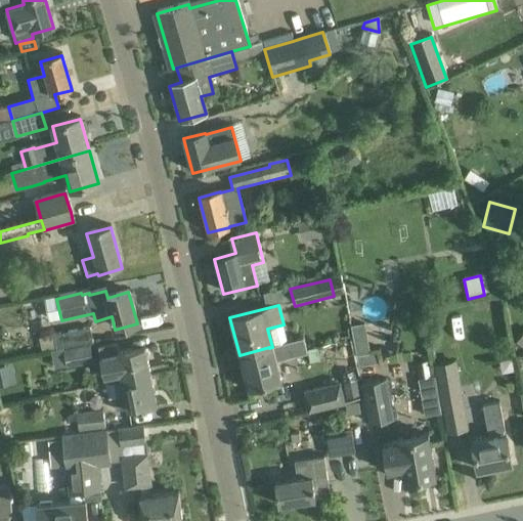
[(351,326),(355,355),(368,353),(365,323),(351,326)]
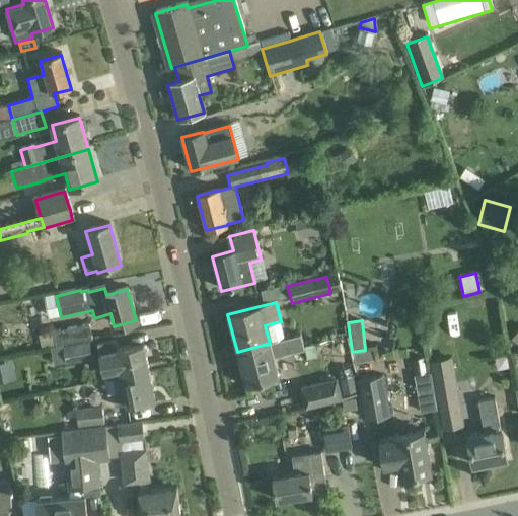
[(88,325),(52,334),(55,348),(91,341),(88,325)]
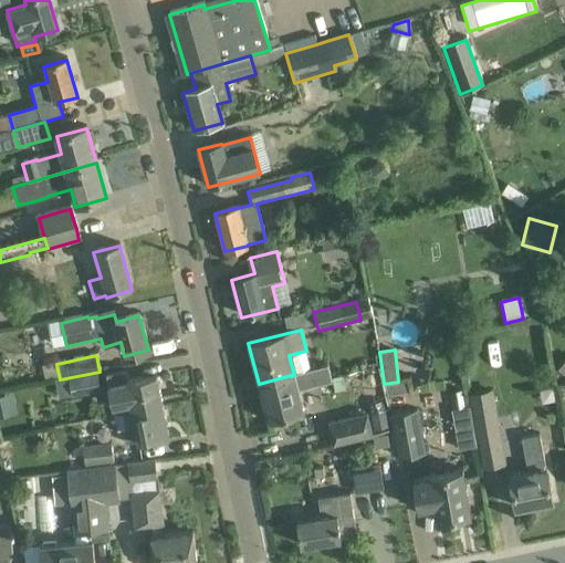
[(327,366),(307,372),(291,376),(291,375),(259,384),(268,421),(288,417),(289,423),(303,419),(301,413),(304,413),(297,389),(331,381),(327,366)]
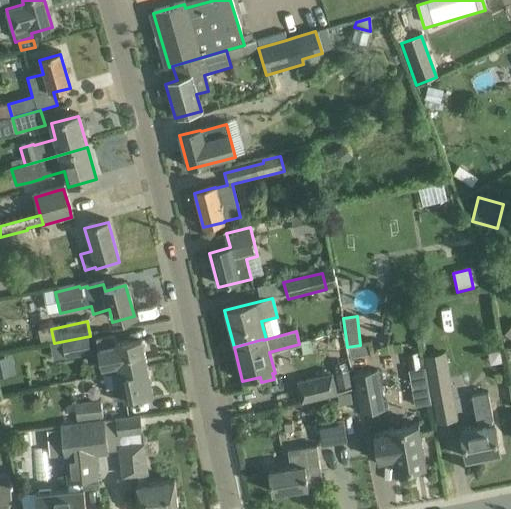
[(103,377),(146,368),(141,341),(114,346),(112,336),(96,340),(103,377)]
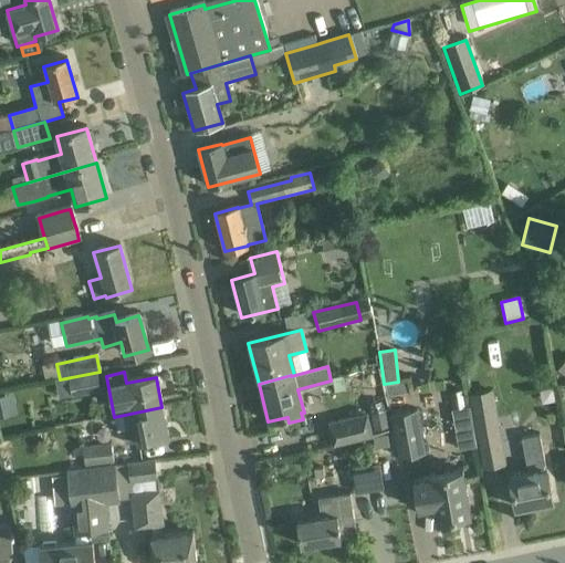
[(96,375),(60,383),(63,397),(71,396),(72,398),(100,393),(96,375)]
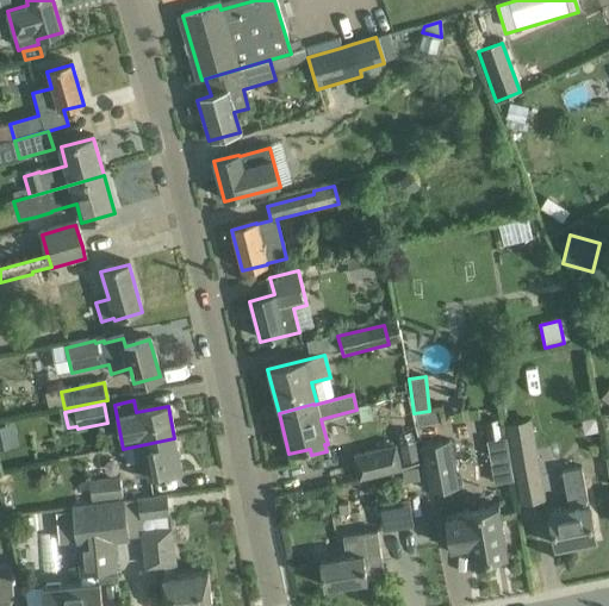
[(13,424),(0,426),(0,448),(17,445),(13,424)]
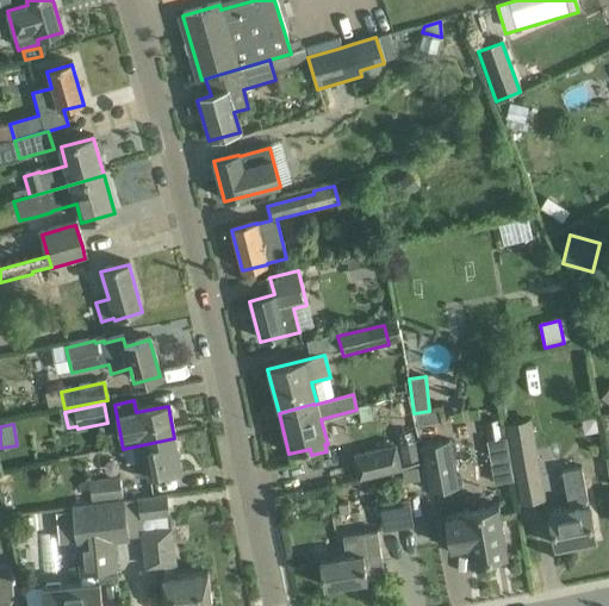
[(396,437),(403,466),(421,461),(414,432),(396,437)]
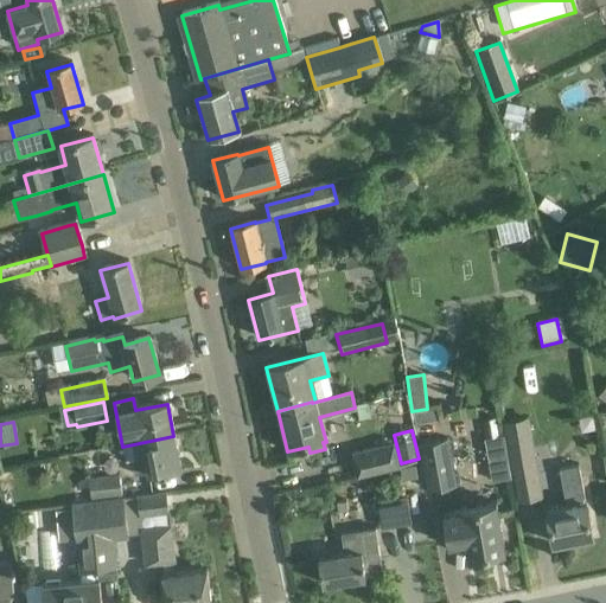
[(173,436),(122,447),(126,464),(131,463),(134,476),(148,474),(150,475),(180,469),(173,436)]
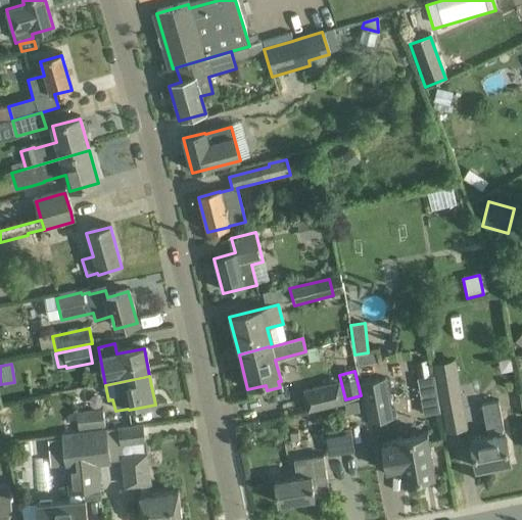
[(433,376),(417,379),(424,417),(440,414),(433,376)]
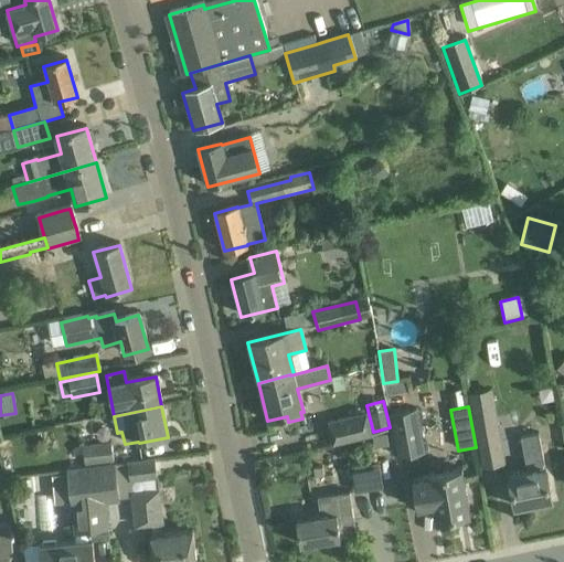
[(424,455),(414,410),(390,415),(400,459),(424,455)]
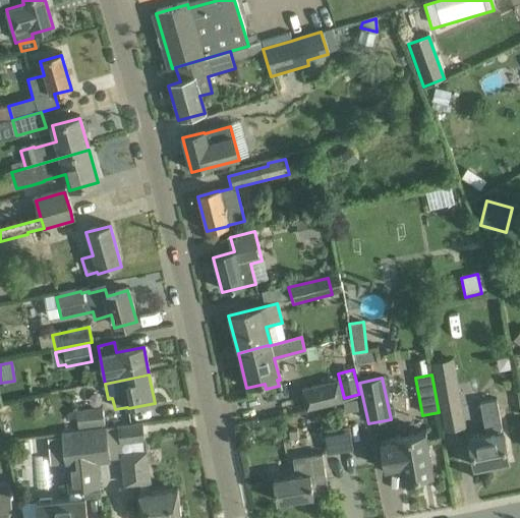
[(337,383),(301,391),(306,411),(342,402),(337,383)]
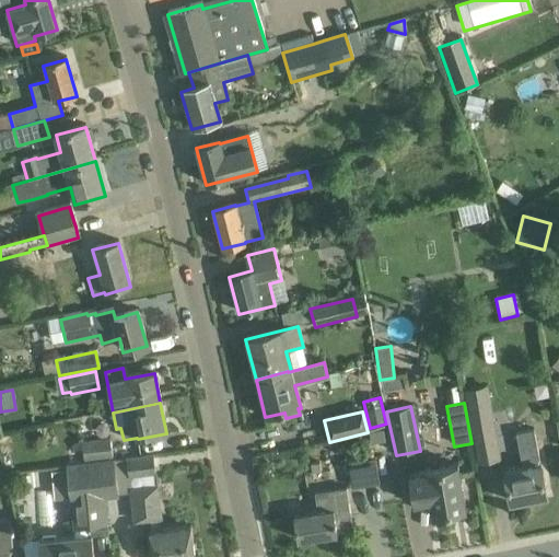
[(498,461),(491,427),(472,430),(478,464),(498,461)]
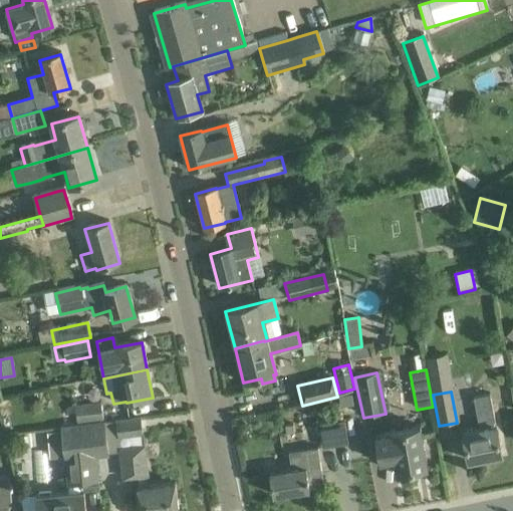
[(495,428),(491,409),(490,398),(475,401),(480,431),(463,434),(468,463),(501,456),(496,428),(495,428)]
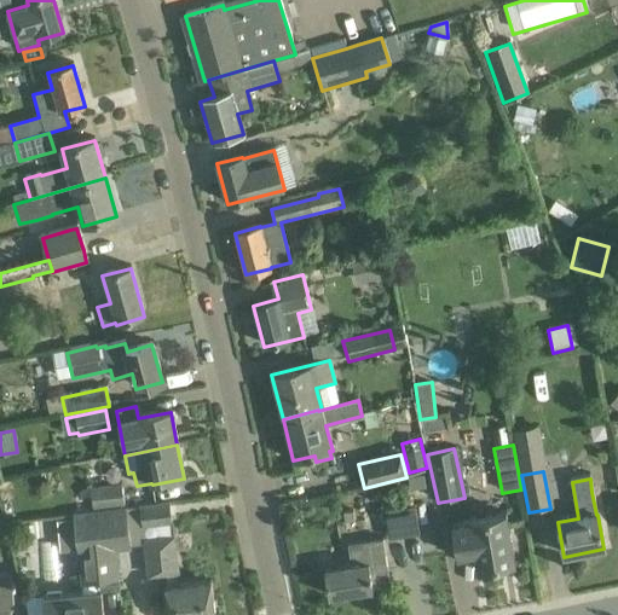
[(121,486),(90,489),(92,509),(123,505),(121,486)]
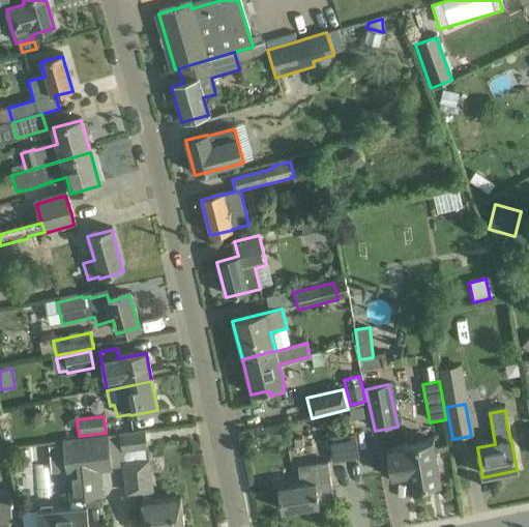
[(145,432),(119,436),(121,451),(147,448),(145,432)]
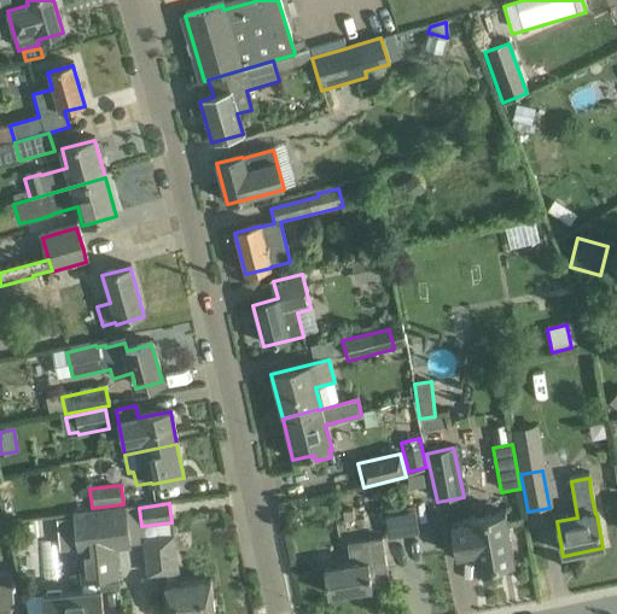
[(419,533),(415,508),(384,513),(388,538),(419,533)]
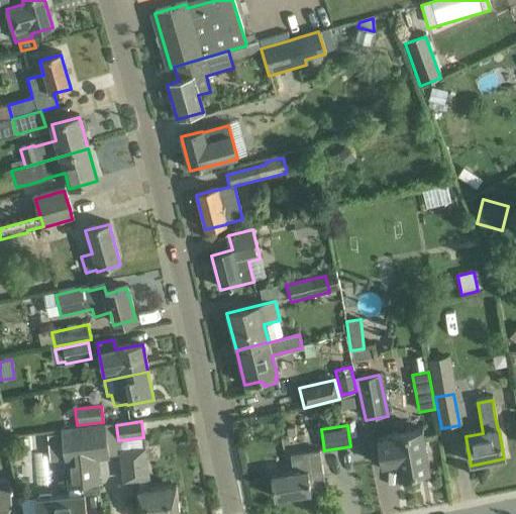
[(105,426),(62,431),(65,459),(69,488),(98,485),(94,455),(108,454),(105,432),(105,427),(105,426)]
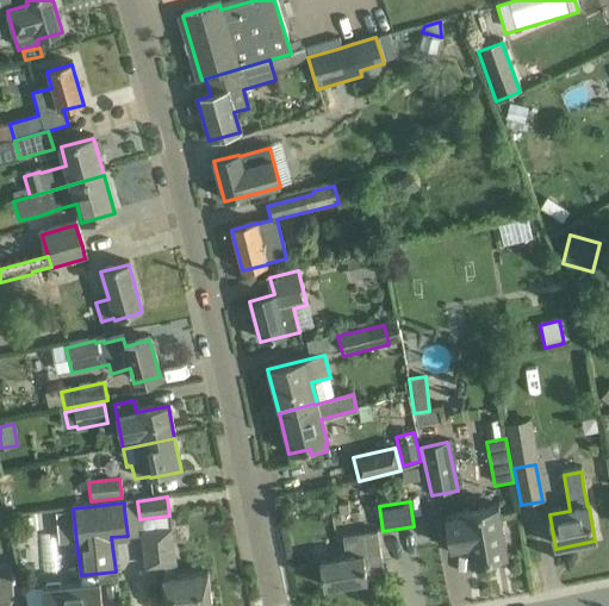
[(463,516),(445,518),(451,550),(467,548),(471,563),(507,557),(498,507),(463,513),(463,516)]
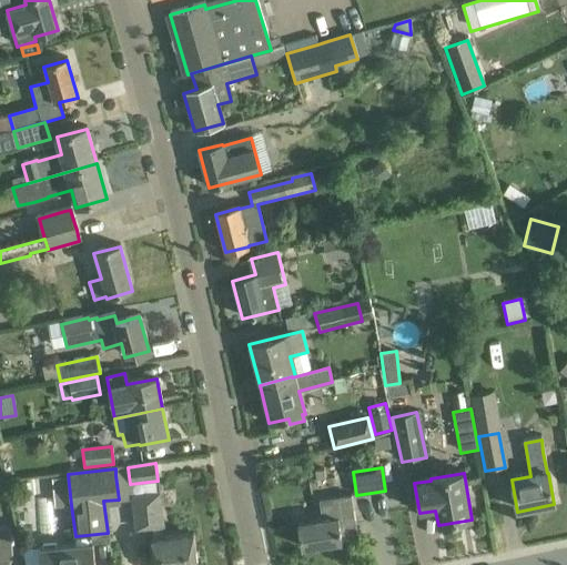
[(135,531),(162,527),(163,527),(159,494),(131,497),(135,531)]
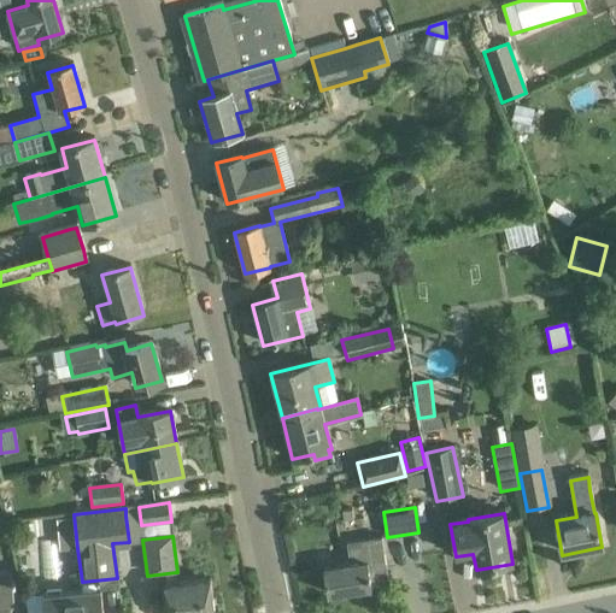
[(327,596),(388,587),(381,538),(346,544),(350,566),(323,570),(327,596)]
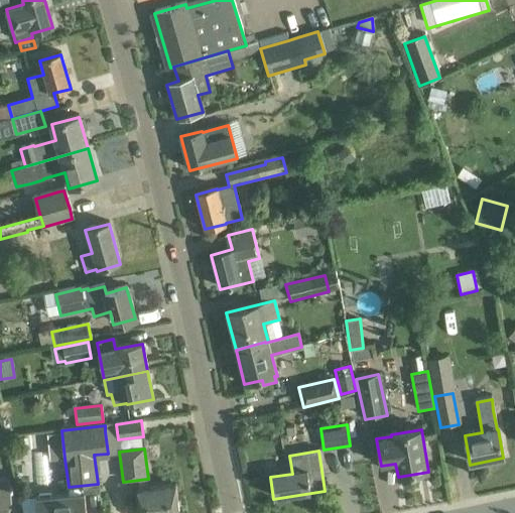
[(175,486),(148,489),(137,491),(140,512),(178,512),(175,486)]
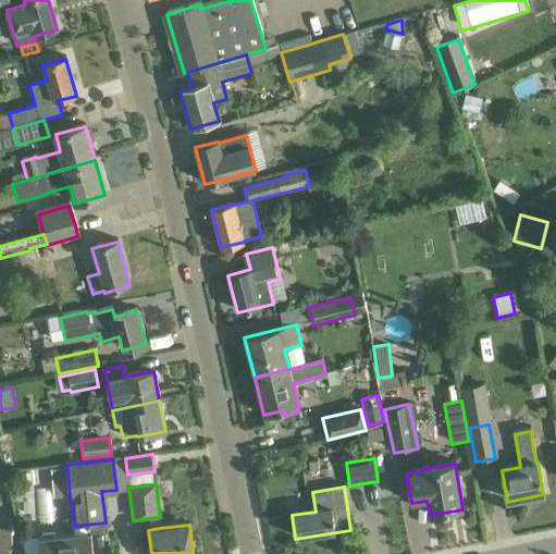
[(91,553),(89,532),(36,539),(38,553),(91,553)]
